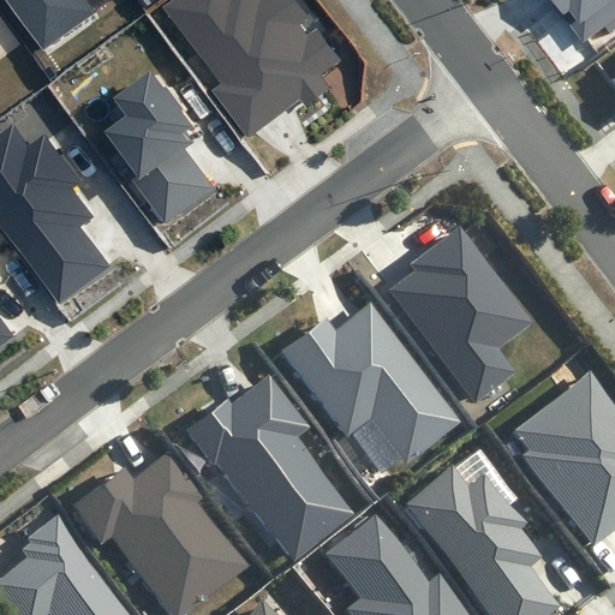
[(7,0),(43,48),(93,12),(83,0),(7,0)]
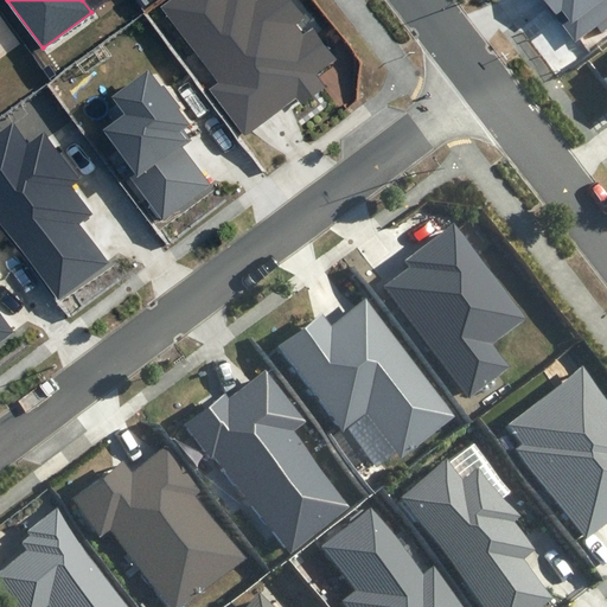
[(171,0),(163,7),(219,83),(211,90),(246,135),(296,97),(304,106),(327,88),(317,75),(337,59),(313,27),(304,33),(296,24),(305,18),(291,0),(256,0),(256,1),(255,0),(171,0)]
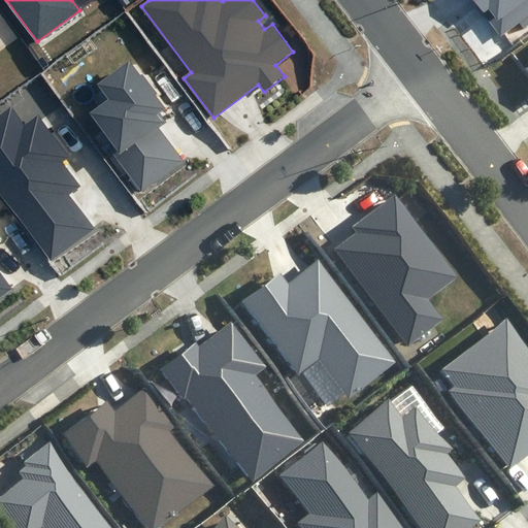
[(527,15),(527,0),(473,0),(501,37),(527,15)]
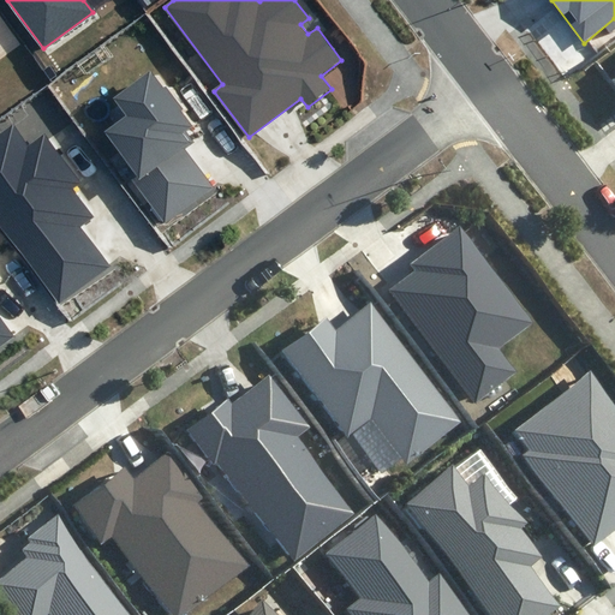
[(130,178),(165,224),(212,187),(183,150),(193,142),(186,133),(196,126),(151,66),(111,97),(125,115),(103,131),(135,172),(130,178)]
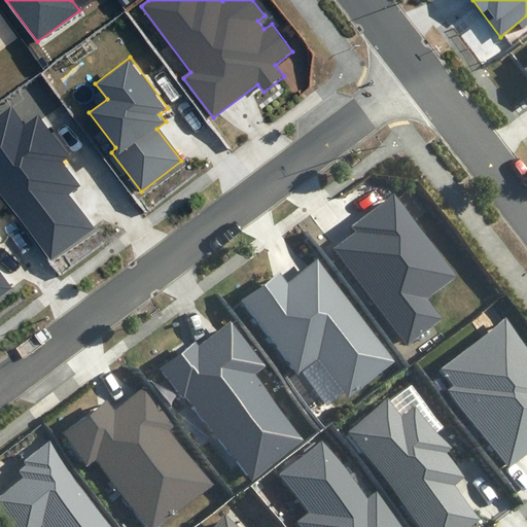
[(0,115),(0,186),(53,258),(95,227),(69,195),(80,186),(62,162),(69,155),(38,114),(25,125),(11,107),(0,115)]
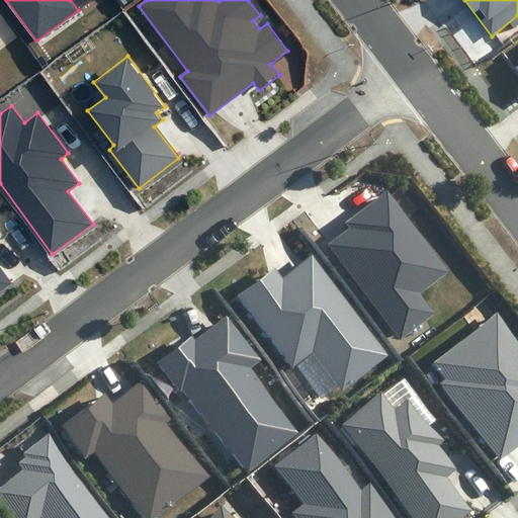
[(401,339),(435,314),(420,294),(449,272),(387,190),(345,222),(350,229),(329,244),(401,339)]
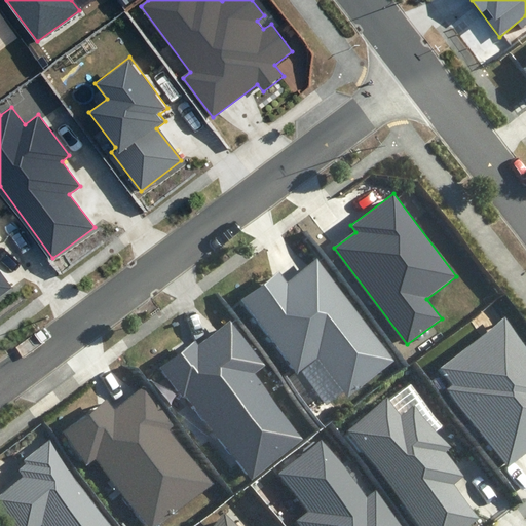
[(317,358),(348,398),(396,363),(317,260),(288,282),(279,271),(241,300),(297,373),(317,358)]
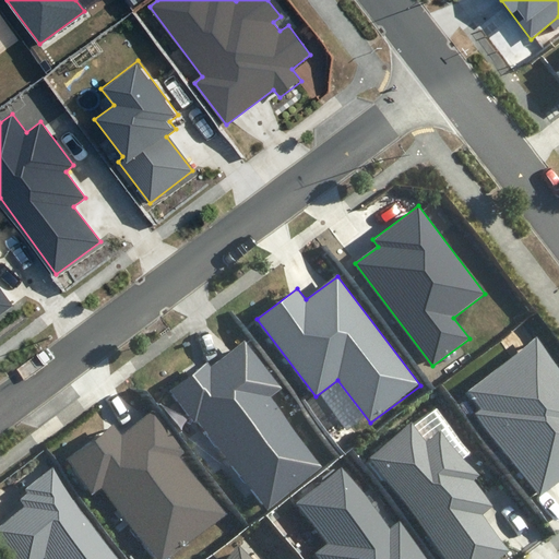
[(0,316),(9,309),(0,296),(0,316)]
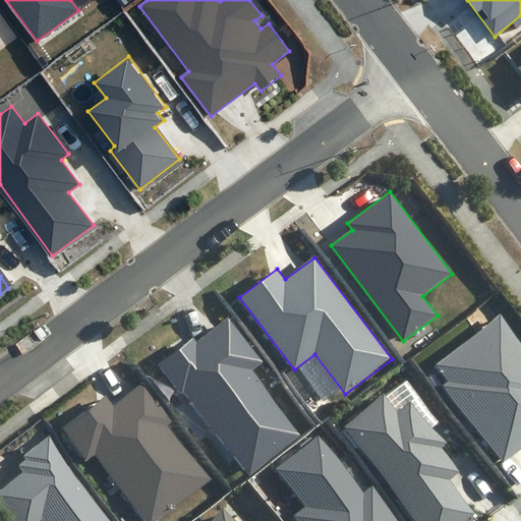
[(520,342),(500,315),(436,365),(448,382),(443,386),(504,463),(520,449),(520,342)]
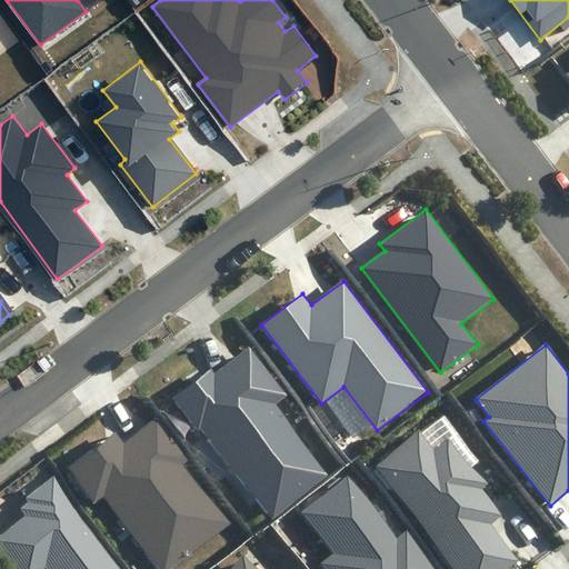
[(272,518),(328,476),(275,405),(287,395),(249,346),(215,371),(212,368),(173,397),(198,429),(202,426),(272,518)]
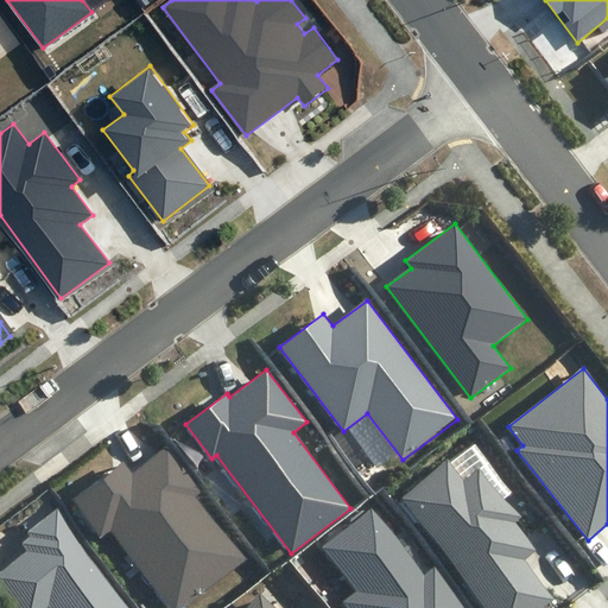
[(171,607),(176,607),(242,558),(196,498),(203,493),(168,447),(133,473),(122,458),(71,498),(100,537),(111,529),(171,607)]
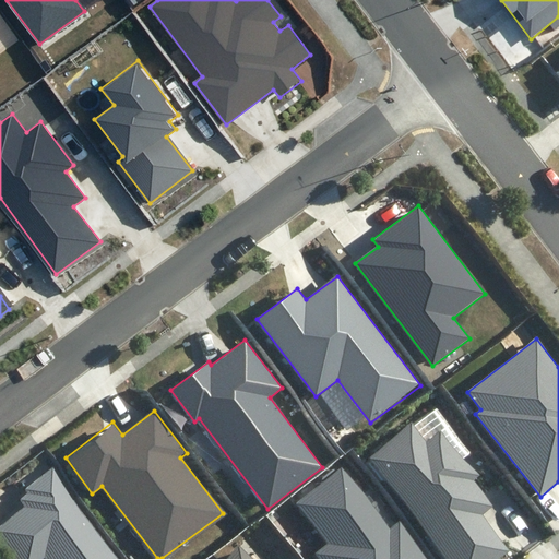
[(428,438),(413,419),(365,458),(445,558),(496,558),(507,550),(479,515),(491,506),(472,480),(478,475),(440,428),(428,438)]
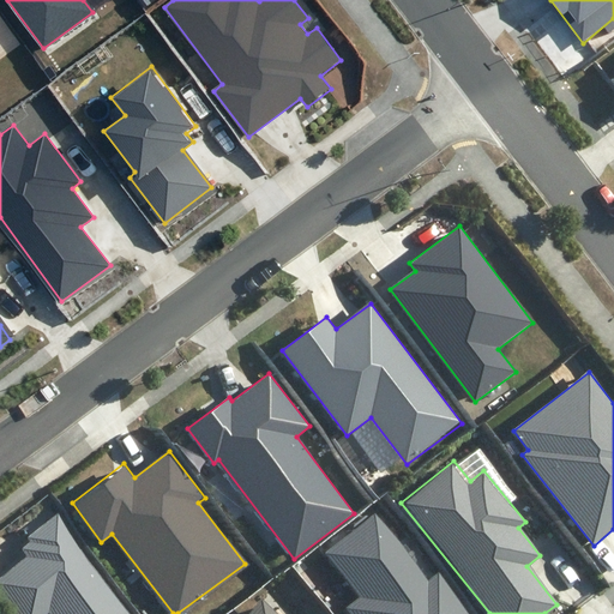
[(138,613),(59,512),(25,537),(30,542),(23,548),(30,558),(0,581),(0,590),(18,613),(44,613),(50,611),(53,613),(138,613)]
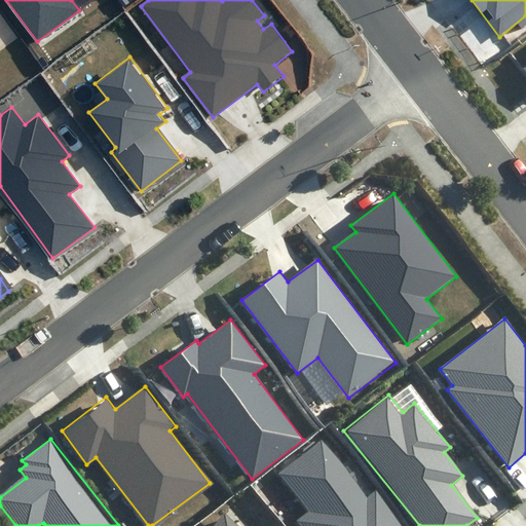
[(296,522),(299,525),(403,525),(377,492),(367,499),(322,441),(278,474),(308,512),(296,522)]
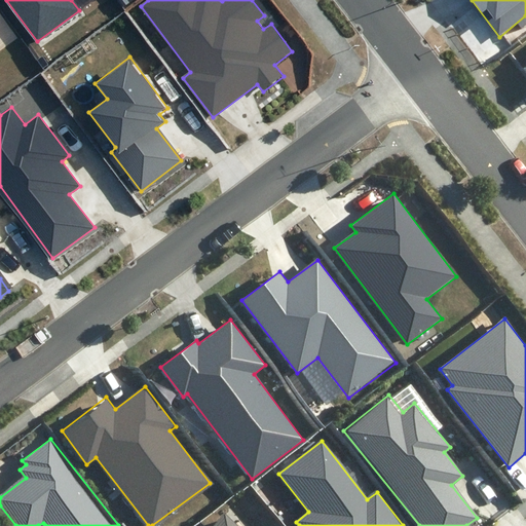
[(236,525),(224,515),(214,525),(236,525)]
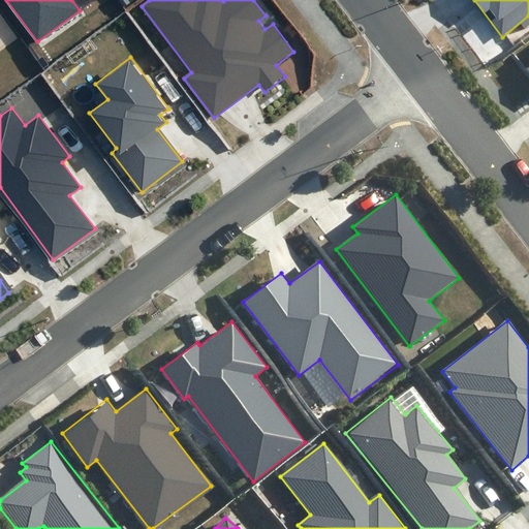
All buildings are outlined.
